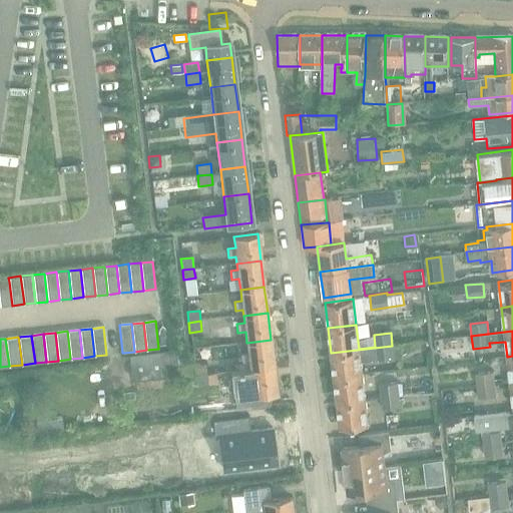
[(249,369),(274,366),(271,340),(246,343),(247,354),(240,355),(241,363),(249,362),(249,369)]
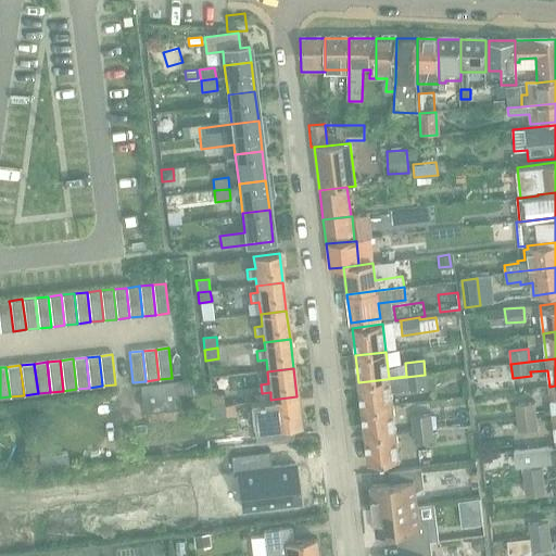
[(436,388),(434,374),(425,375),(358,382),(362,409),(392,406),(391,393),(436,388)]
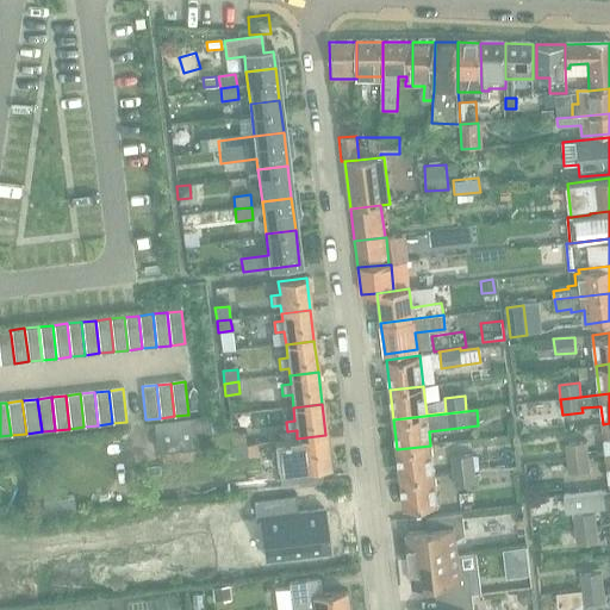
[(157,453),(197,448),(193,417),(154,422),(157,453)]
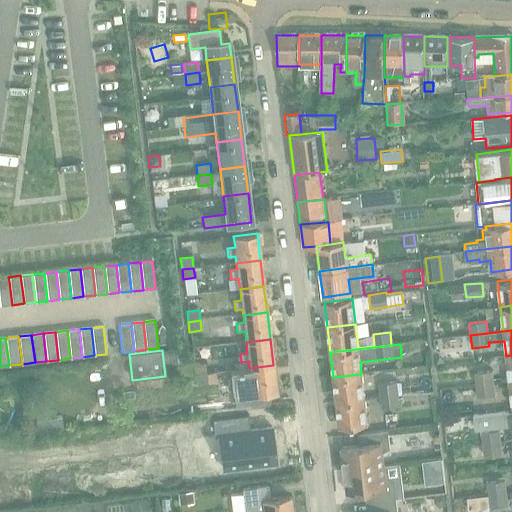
[(181,351),(169,353),(171,365),(183,363),(181,351)]
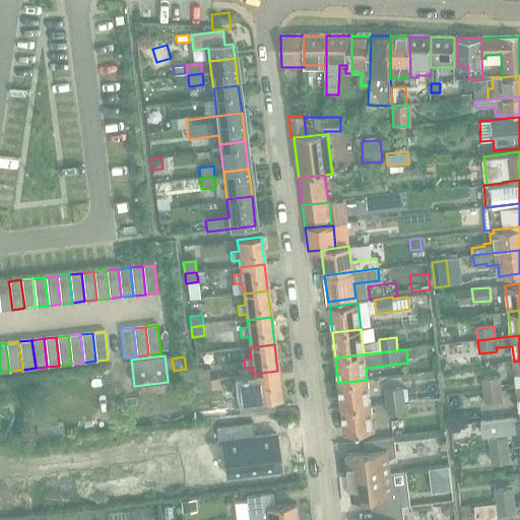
[(197,381),(209,379),(208,368),(196,370),(197,381)]
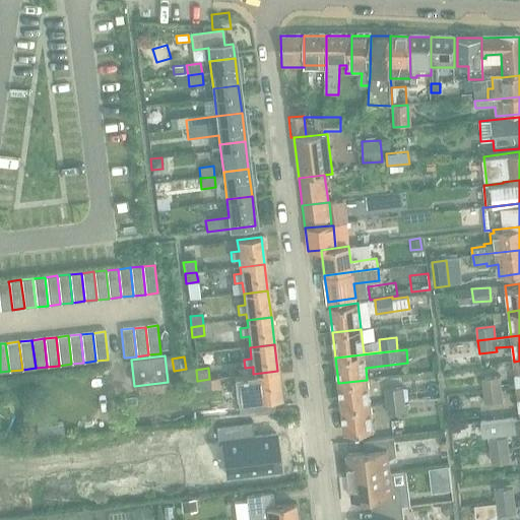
[(277,371),(253,374),(234,376),(237,403),(248,402),(249,414),(273,411),(271,399),(280,398),(277,371)]
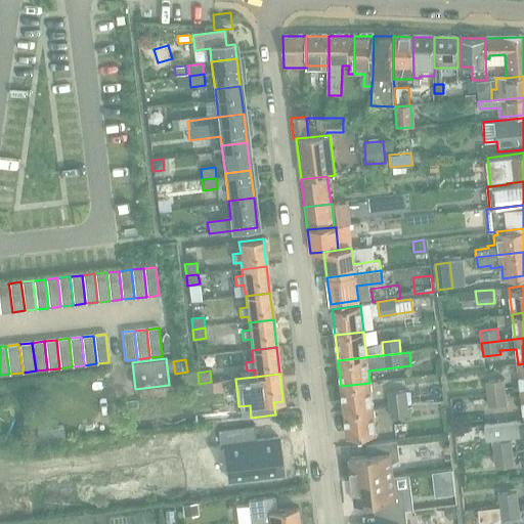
[(487,395),(505,393),(504,380),(486,382),(487,395)]
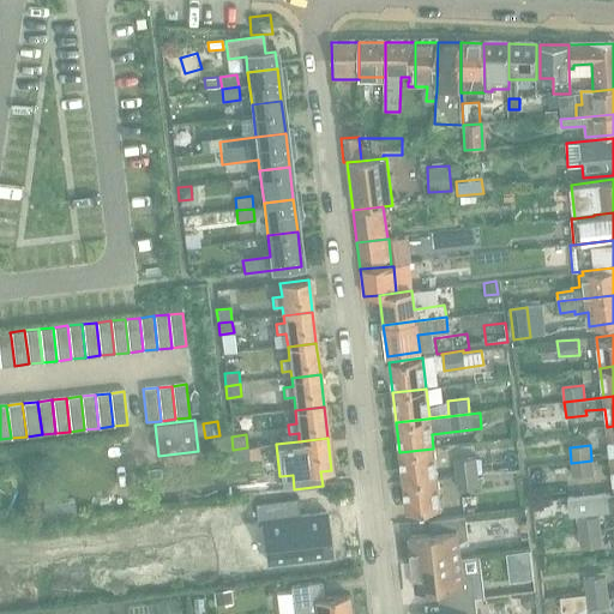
[(233,450),(235,461),(248,459),(247,447),(233,450)]
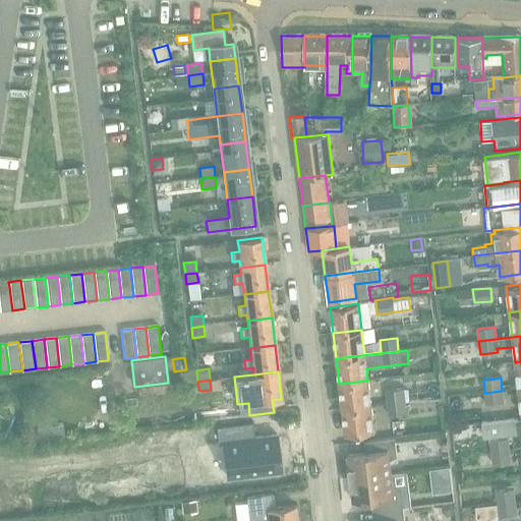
[(342,409),(370,405),(367,381),(339,384),(342,409)]
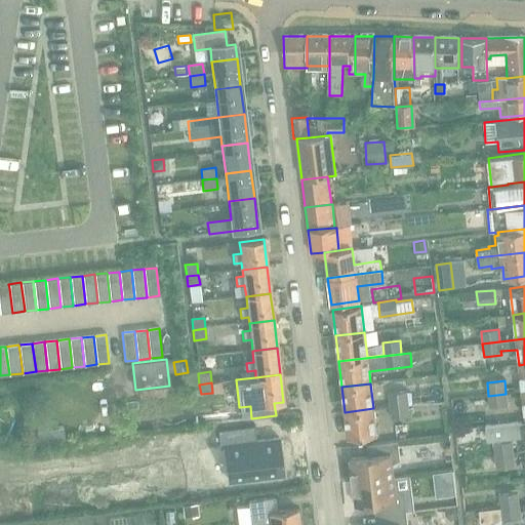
[(389,406),(407,404),(406,393),(388,395),(389,406)]
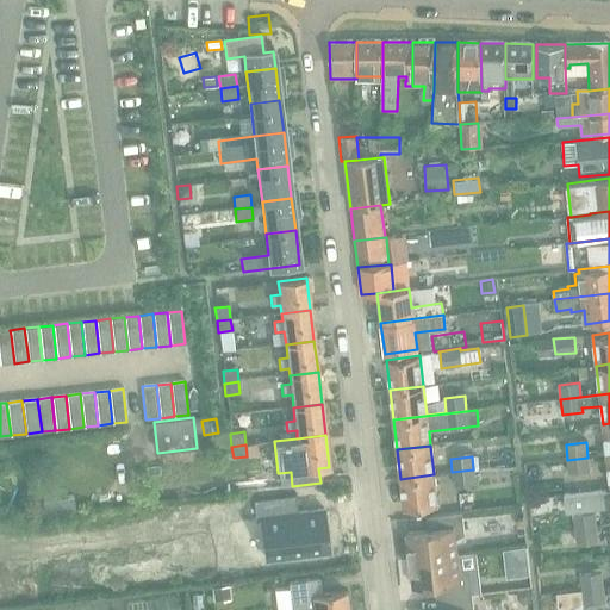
[(587,458),(567,460),(570,474),(590,472),(587,458)]
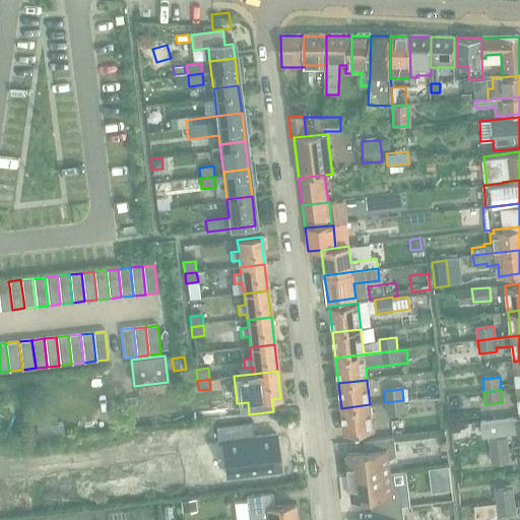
[(454,397),(457,409),(475,404),(472,392),(454,397)]
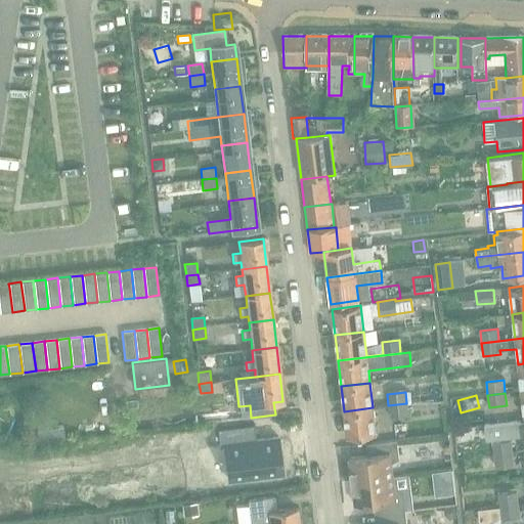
[(406,403),(388,405),(390,419),(407,417),(406,403)]
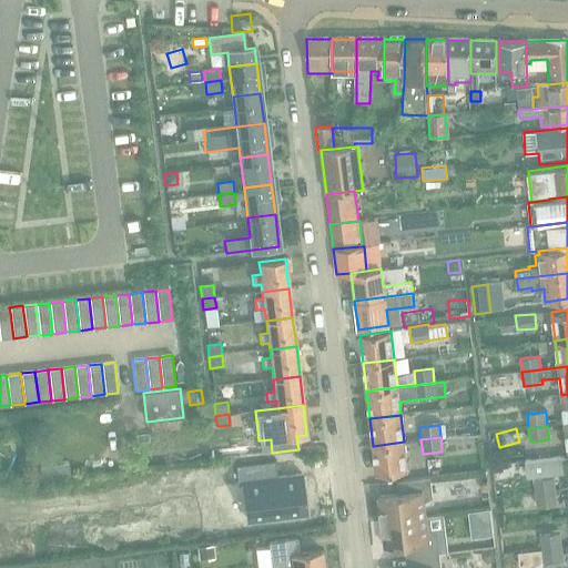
[(404,442),(373,446),(376,474),(407,470),(404,442)]
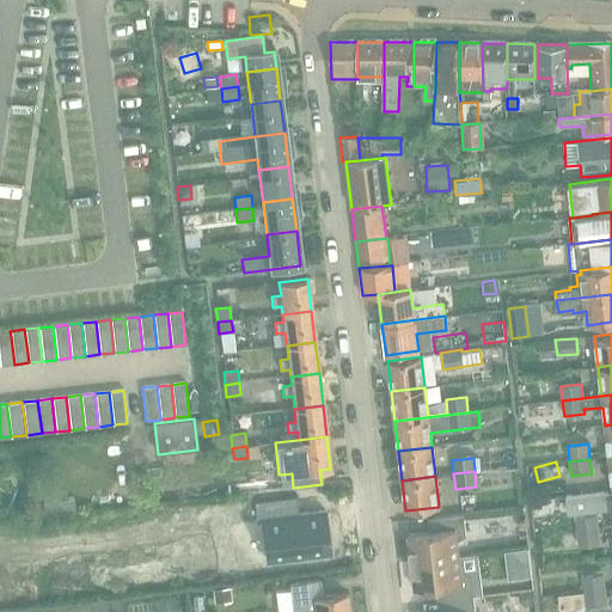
[(471,499),(473,514),(500,510),(520,508),(518,494),(471,499)]
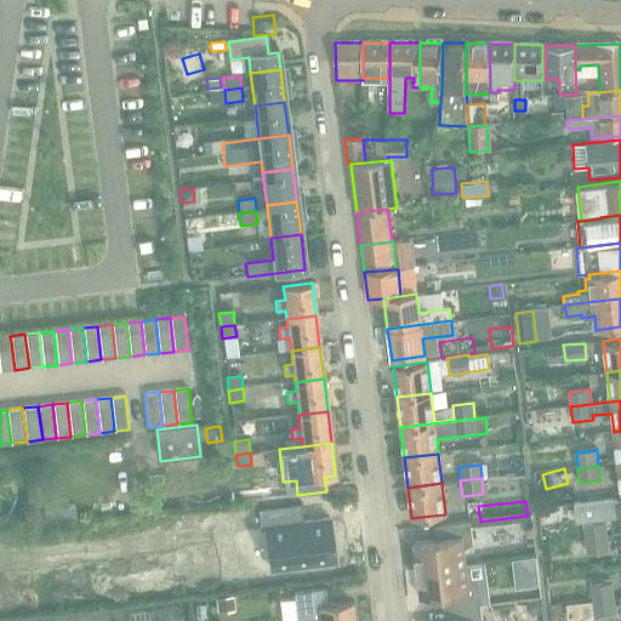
[(620,505),(616,506),(616,501),(574,506),(575,518),(620,512),(620,505)]
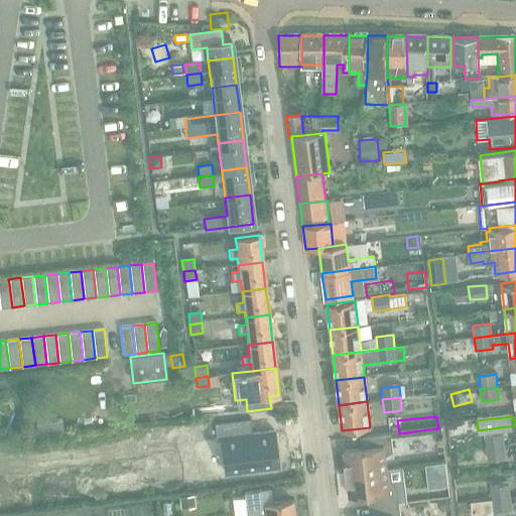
[(60,417),(35,422),(37,434),(62,430),(60,417)]
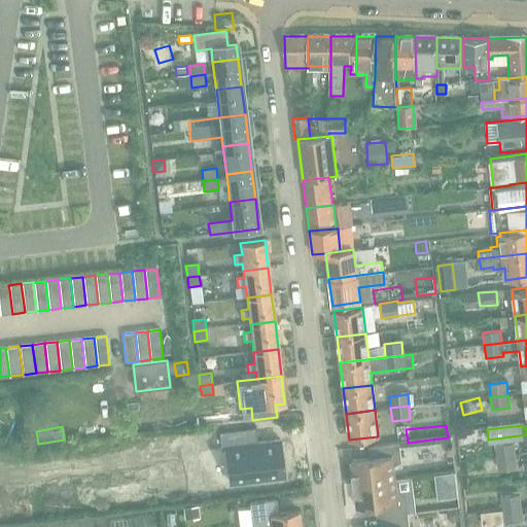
[(255,427),(218,431),(220,450),(225,449),(230,483),(283,476),(279,440),(256,443),(255,427)]
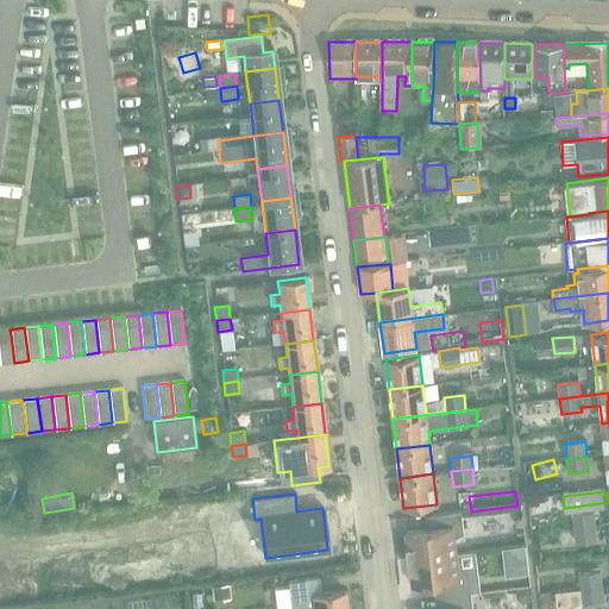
[(408,560),(456,554),(453,539),(463,535),(460,513),(429,516),(431,531),(405,533),(408,560)]
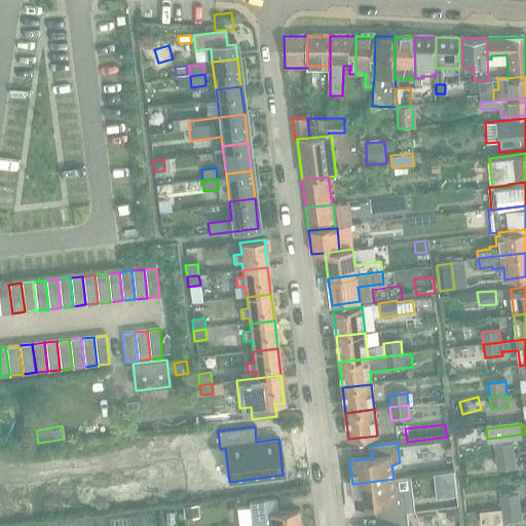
[(496,458),(514,455),(512,443),(494,445),(496,458)]
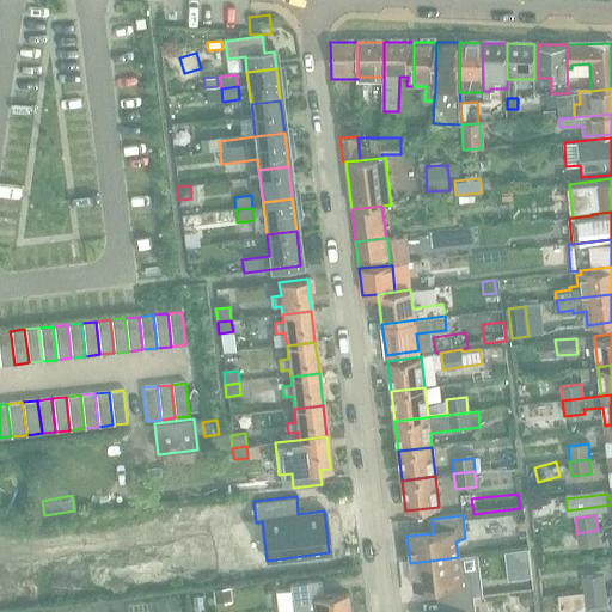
[(598,530),(577,533),(579,548),(599,545),(598,530)]
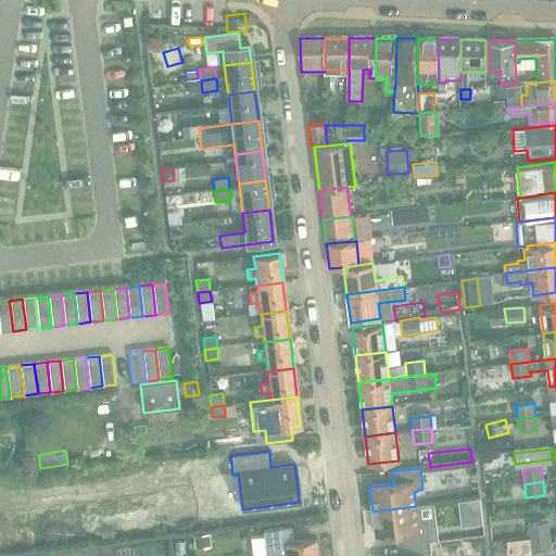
[(462,501),(464,519),(478,517),(478,522),(482,522),(480,500),(462,501)]
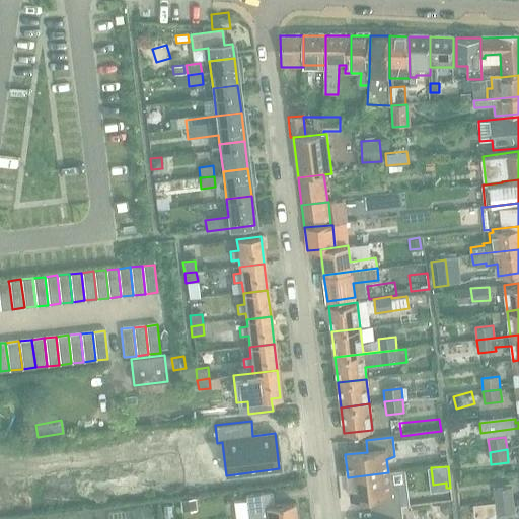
[(374,510),(400,506),(398,488),(389,486),(388,472),(348,477),(351,501),(372,498),(374,510)]
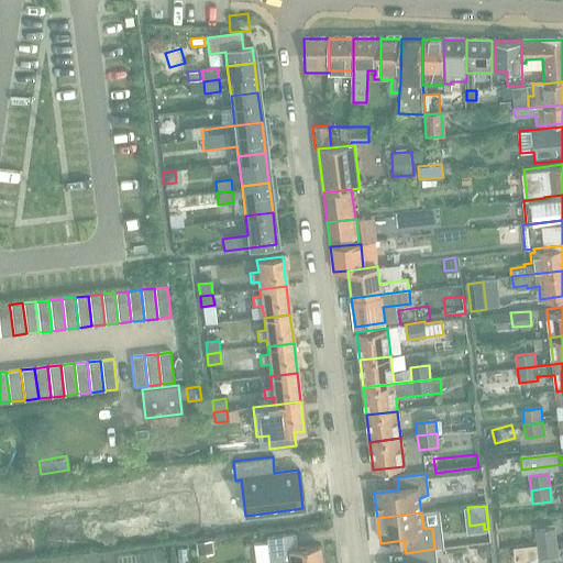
[(172,538),(196,536),(194,520),(170,522),(172,538)]
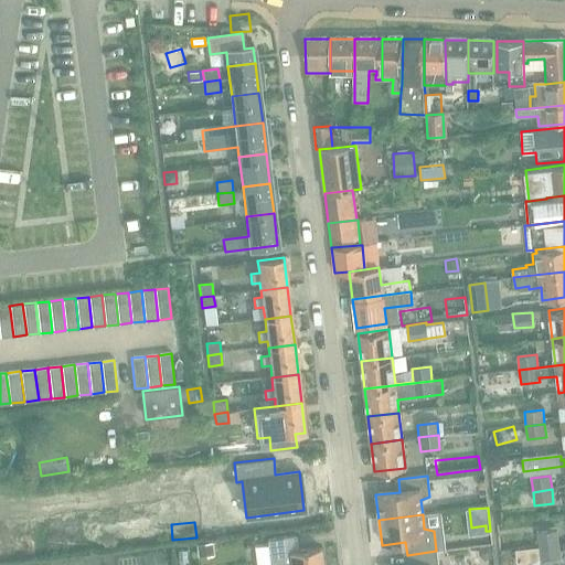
[(540,546),(557,544),(556,531),(537,533),(540,546)]
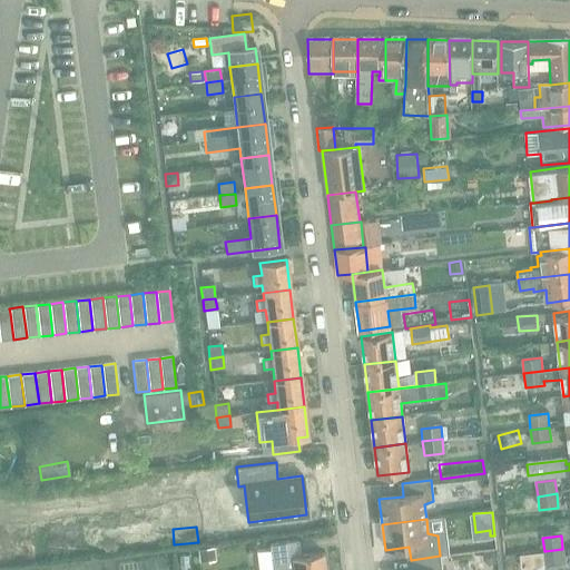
[(323,569),(322,552),(298,556),(297,541),(269,544),(269,550),(261,551),(257,556),(258,569),(323,569)]
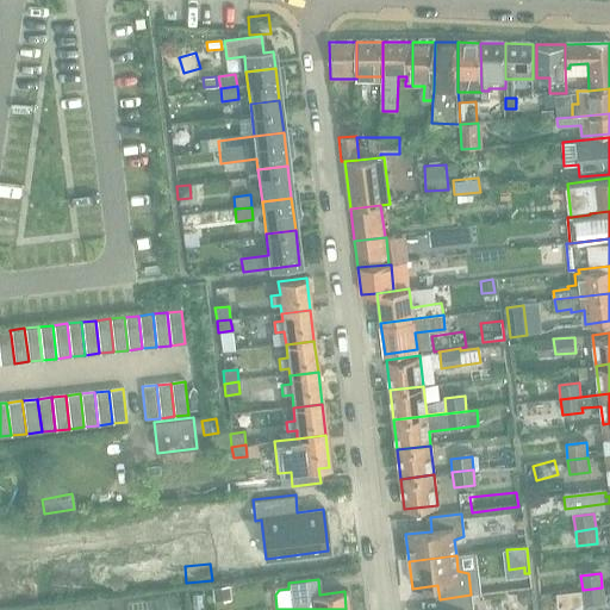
[(229,586),(211,589),(213,602),(231,599),(229,586)]
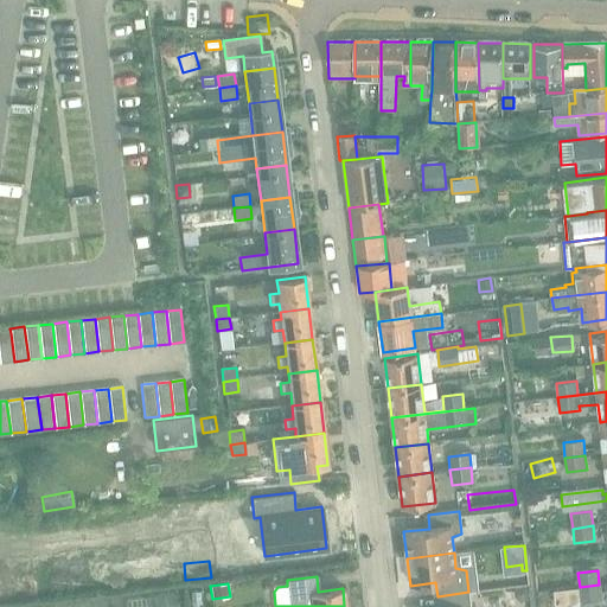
[(599,585),(580,587),(581,602),(601,600),(599,585)]
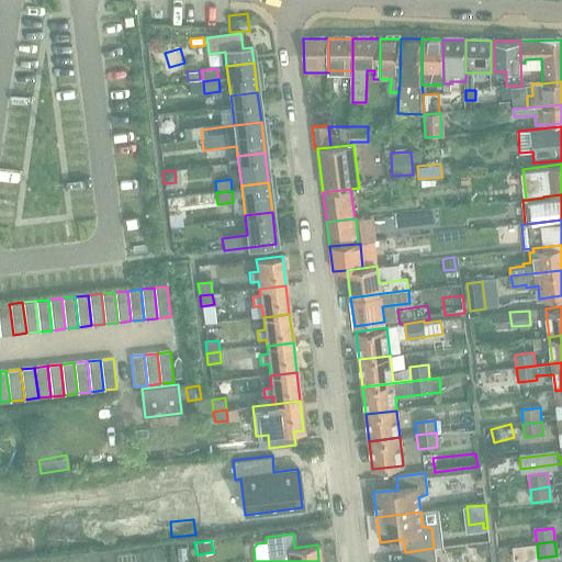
[(487,542),(475,544),(476,551),(481,555),(489,554),(487,542)]
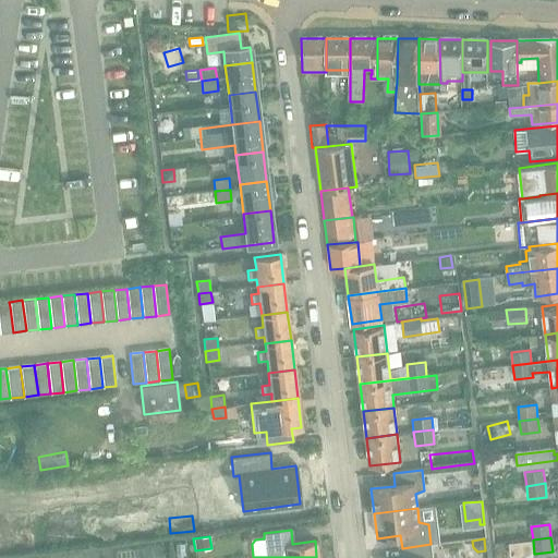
[(432,557),(431,544),(402,548),(402,557),(432,557)]
